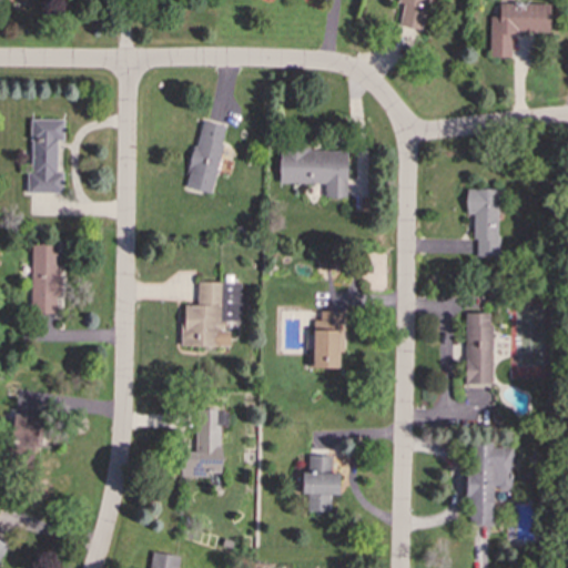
[(422,30),(426,0),(398,0),(402,7),(398,26),(422,30)]
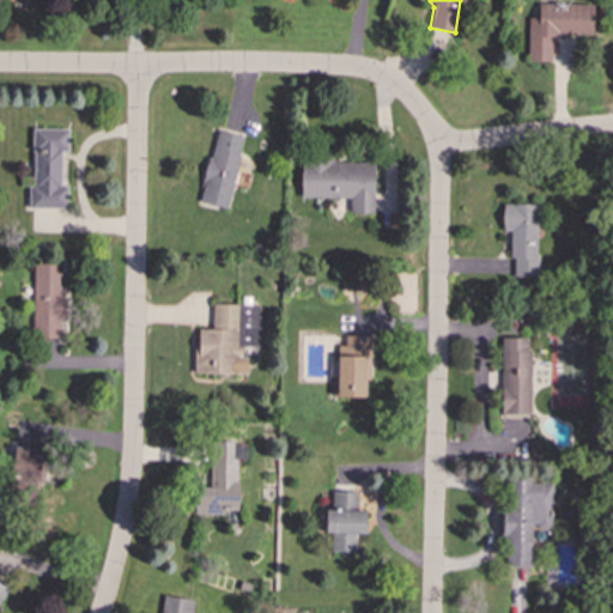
[(528,61),(551,61),(551,35),(593,35),(593,4),(538,4),(538,18),(528,17),(528,61)]
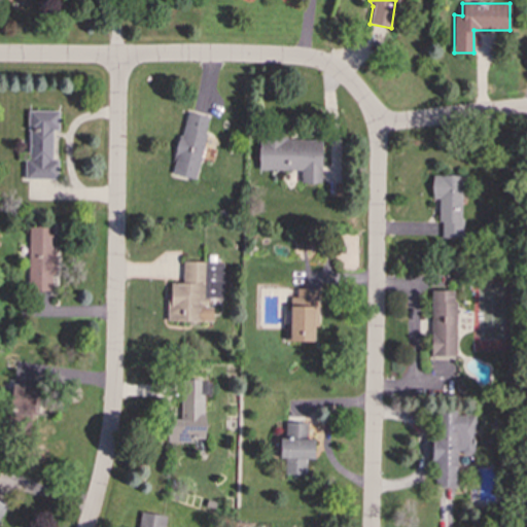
[(27,178),(58,179),(58,160),(51,160),(53,131),(59,131),(59,111),(28,110),(27,178)]
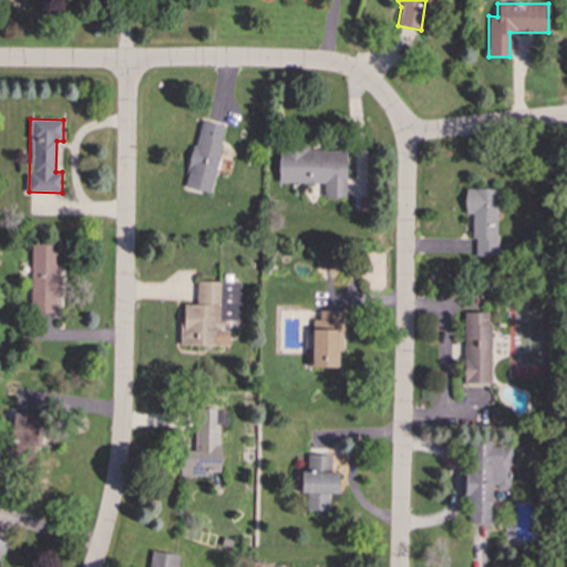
[(209,193),(226,125),(200,119),(184,186),(209,193)]
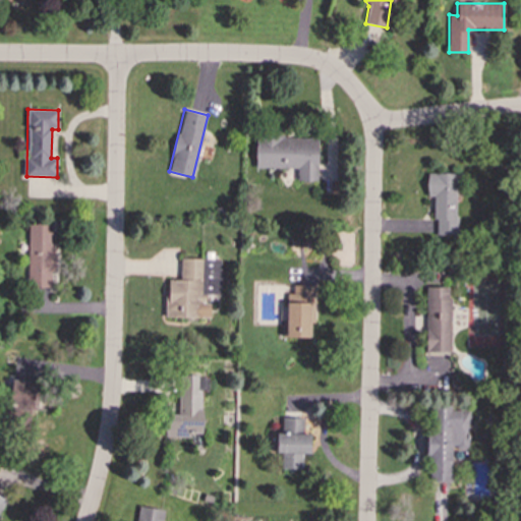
[(297,168),(297,181),(317,181),(317,137),(255,136),(255,167),(297,168)]
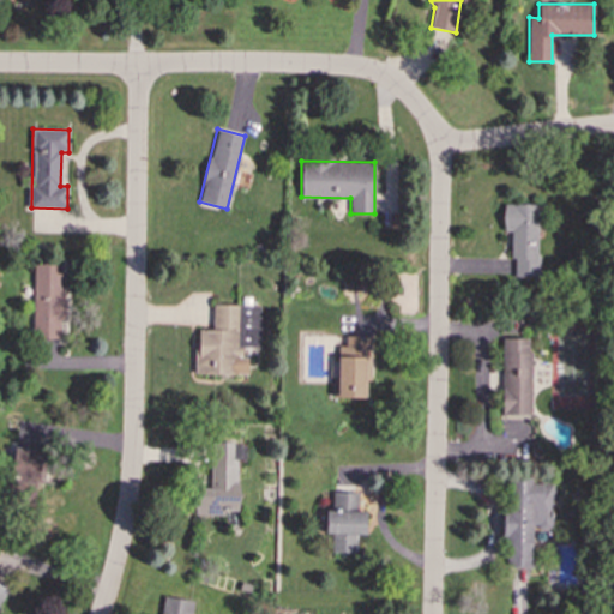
[(537,204),(503,204),(503,230),(512,230),(512,278),(539,278),(537,204)]
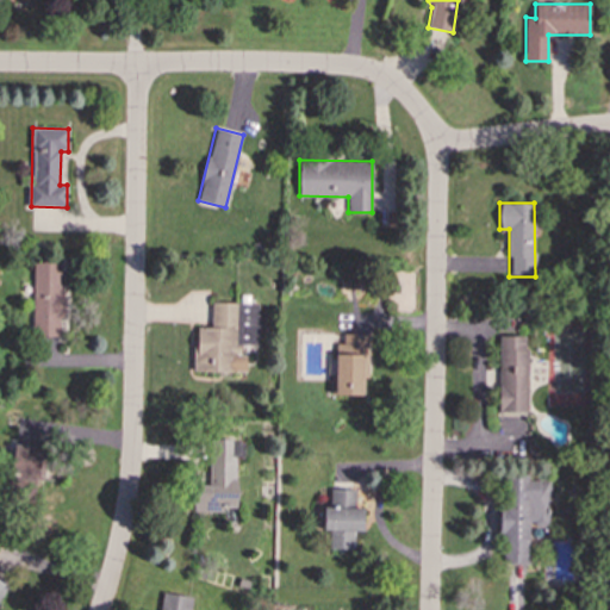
[(61,262),(32,262),(32,336),(61,336),(61,262)]
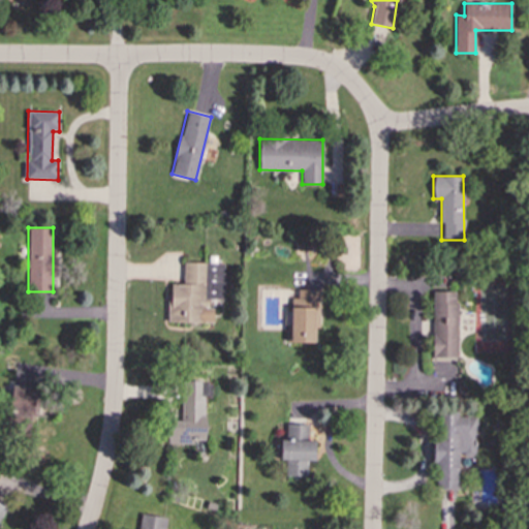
[(168,322),(213,322),(213,307),(208,307),(208,299),(223,300),(223,262),(183,262),(183,283),(168,283),(168,322)]
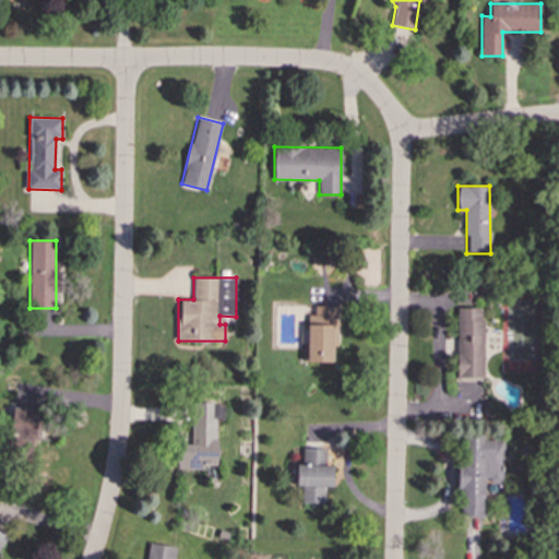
[(335,363),(336,306),(314,306),(313,316),(308,316),(307,329),(301,329),(301,361),(335,363)]
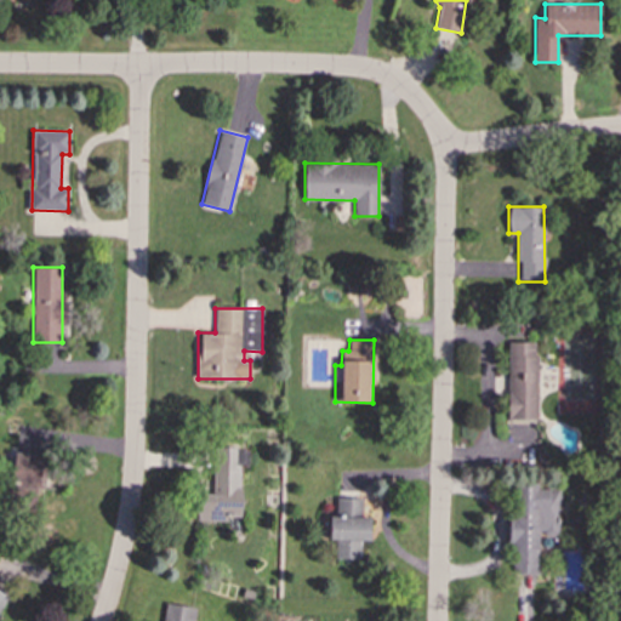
[(536,420),(537,342),(508,342),(507,420),(536,420)]
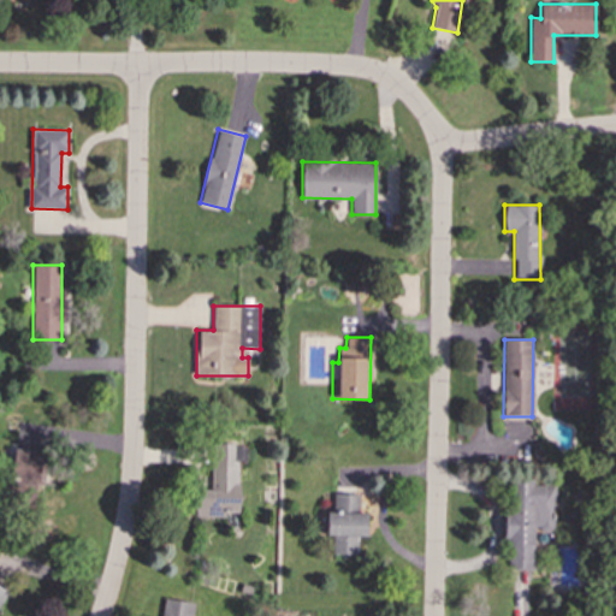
[(211,490),(195,490),(195,517),(226,517),(226,513),(238,513),(238,462),(247,462),(247,445),(211,444),(211,490)]
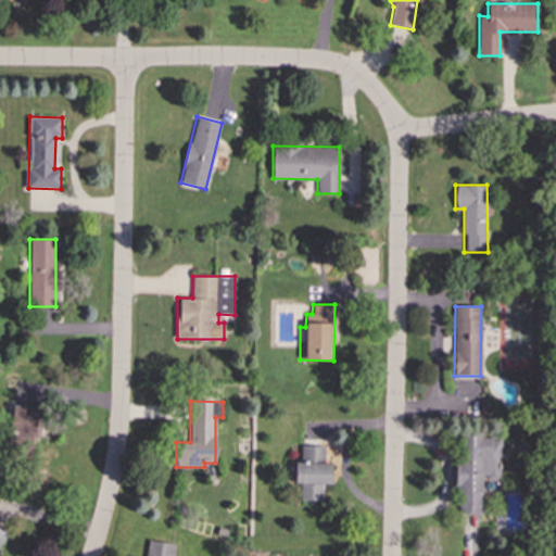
[(500,438),(481,438),(481,433),(457,433),(457,514),(481,514),(481,487),(500,487),(500,438)]
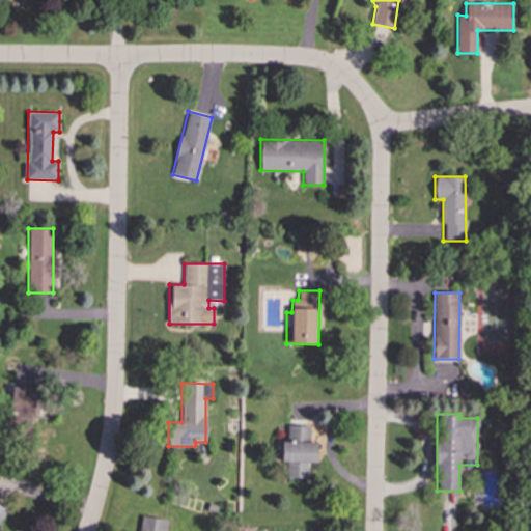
[(308,478),(308,463),(316,463),(316,442),(309,442),(310,426),(288,426),(287,441),(282,441),(282,462),(286,463),(286,478),(308,478)]
